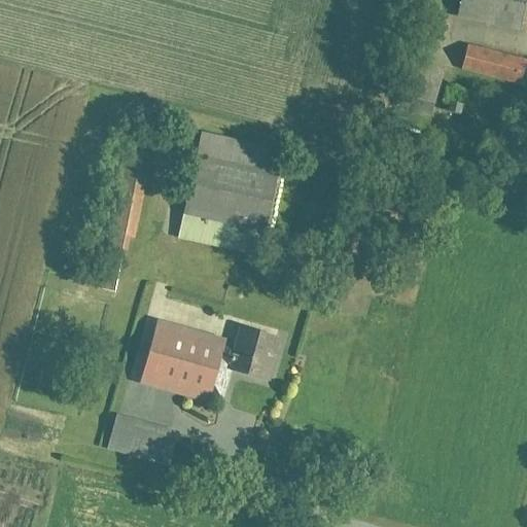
[(462,0),(457,25),(518,38),(526,0),(462,0)]
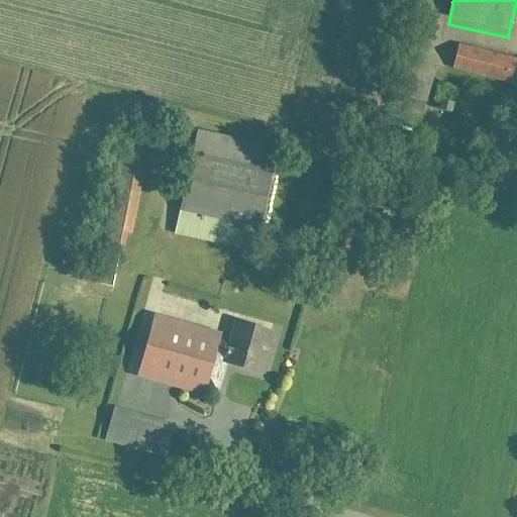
[(516,64),(462,49),(455,75),(512,91),(516,74),(516,64)]
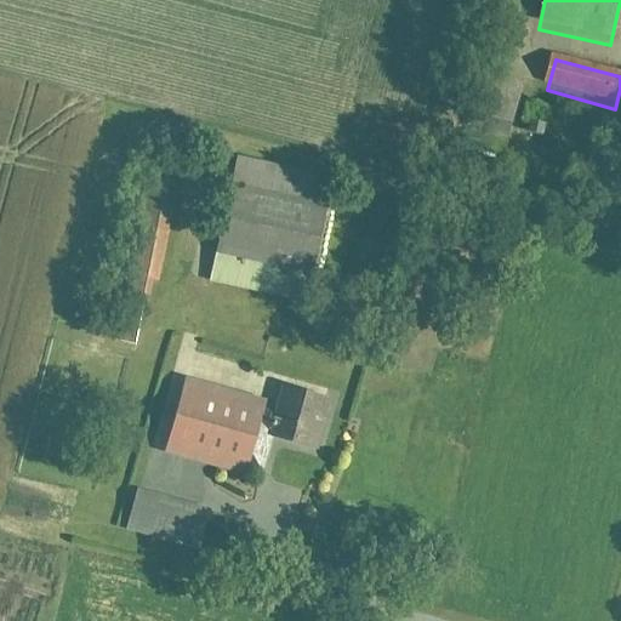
[(244,152),(210,278),(306,305),(341,178),(244,152)]
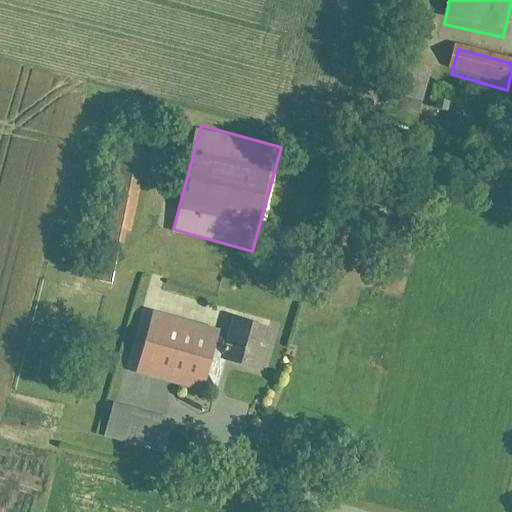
[(156,308),(135,372),(204,394),(224,330),(156,308)]
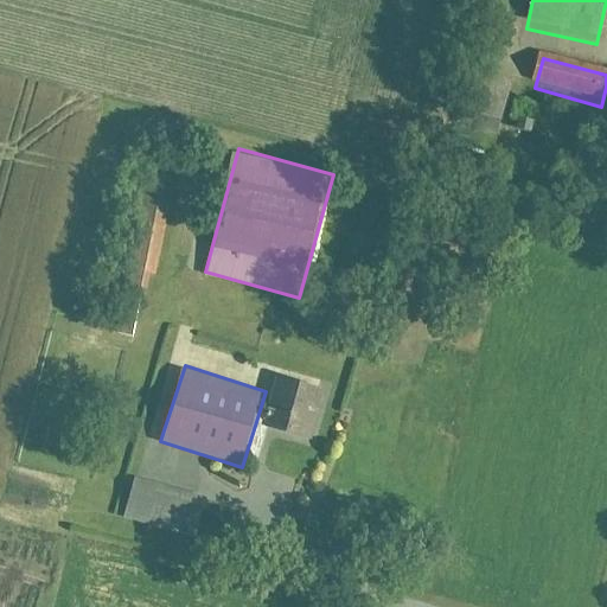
[(263,427),(315,442),(331,390),(280,375),(263,427)]
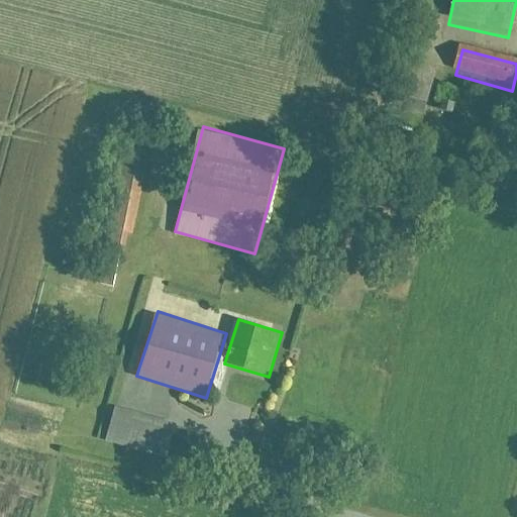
[(118,414),(109,440),(170,459),(178,433),(118,414)]
